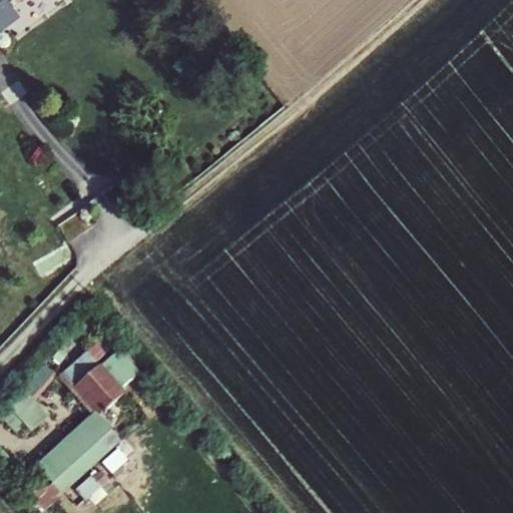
[(0,0),(0,33),(19,19),(5,0),(0,0)]
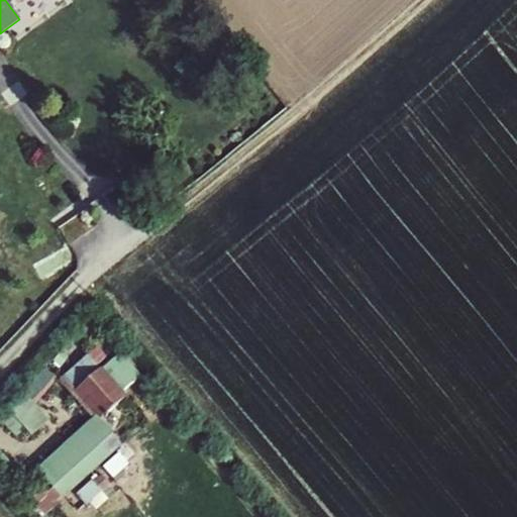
[(68,358),(60,353),(54,363),(61,368),(68,358)]
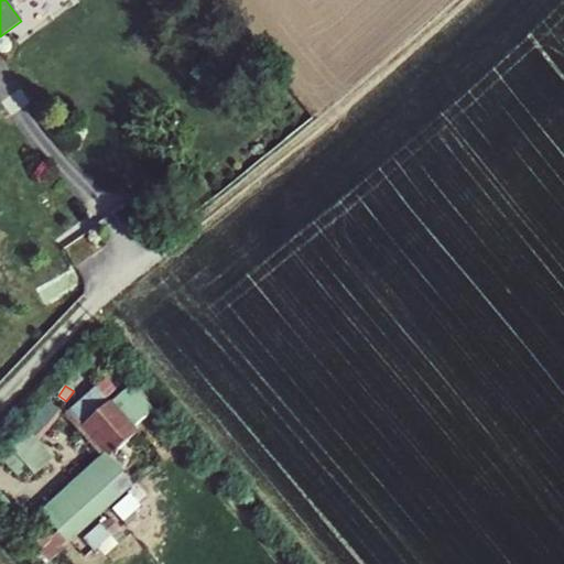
[(131,386),(111,403),(133,427),(153,410),(131,386)]
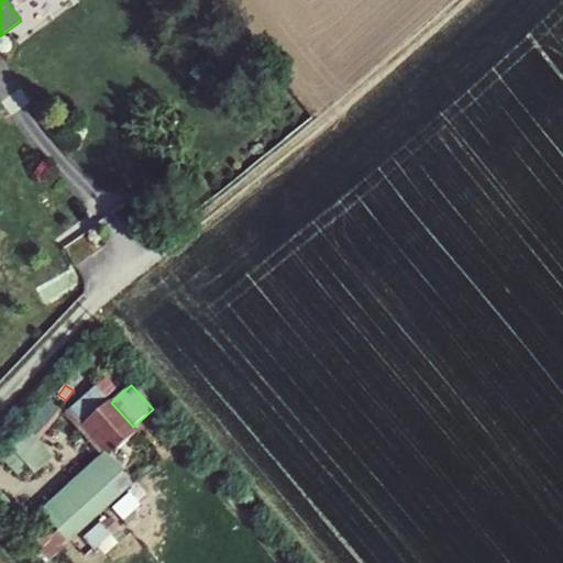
[(95,387),(68,410),(84,426),(109,403),(95,387)]
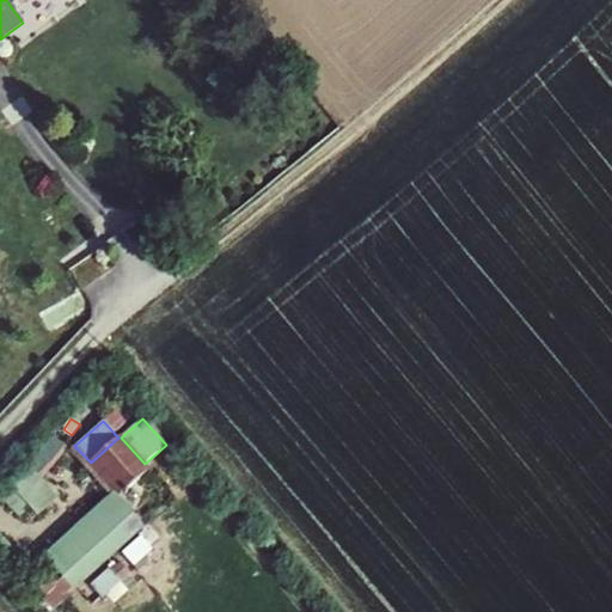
[(118,438),(91,463),(74,446),(68,451),(108,496),(112,493),(118,499),(150,470),(145,464),(121,438),(120,436),(118,438)]
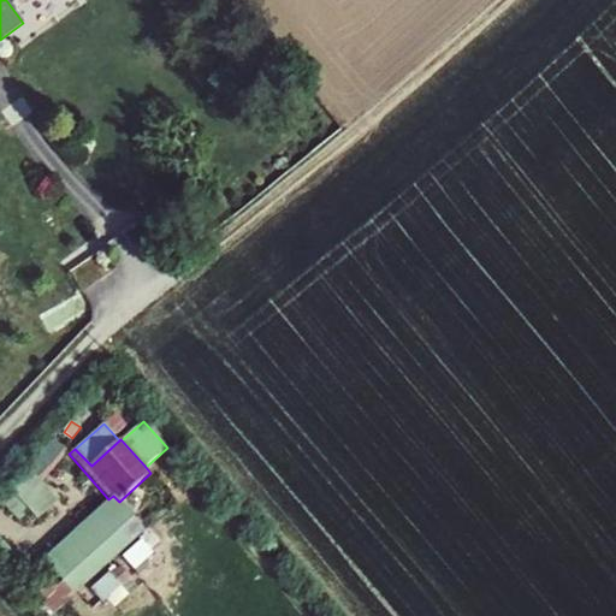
[(108,499),(43,560),(63,584),(71,594),(72,597),(146,529),(119,502),(113,496),(108,499)]
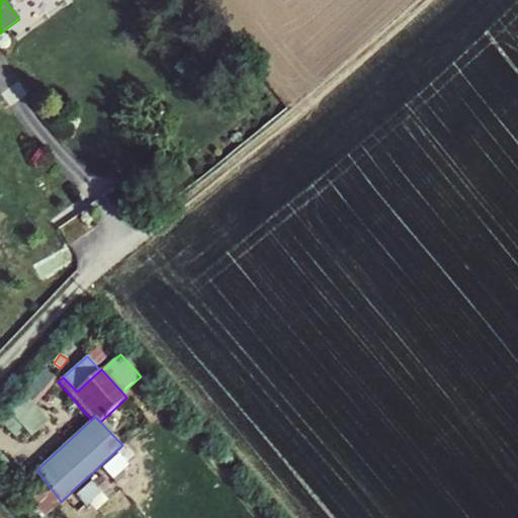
[(117,453),(119,455),(103,468),(113,480),(128,465),(126,463),(135,456),(124,445),(120,449),(121,449),(117,453)]
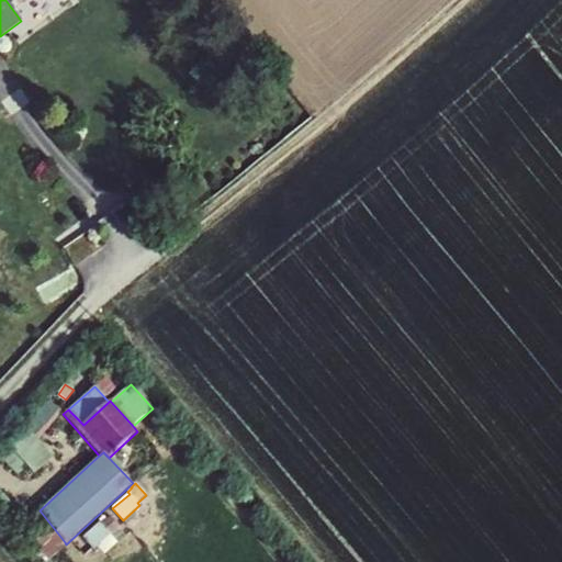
[(0,509),(3,513),(12,504),(0,491),(0,509)]
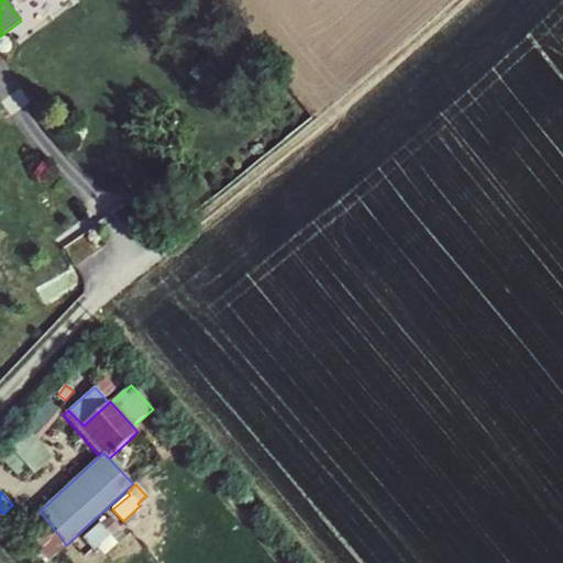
[(120,530),(111,517),(101,526),(110,537),(111,538),(120,530)]
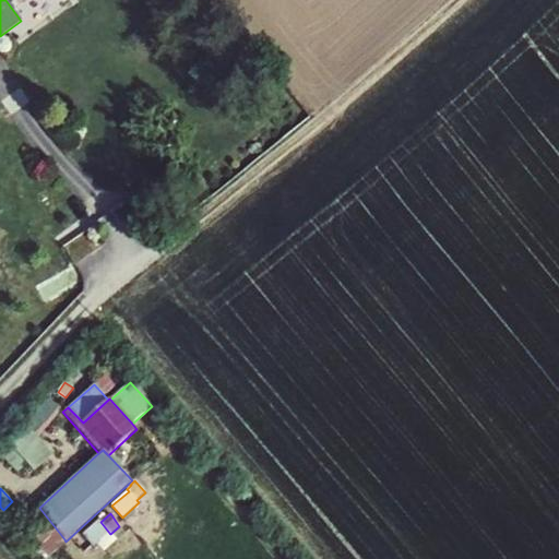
[(108,534),(109,533),(100,522),(98,520),(82,535),(93,547),(98,542),(108,534)]
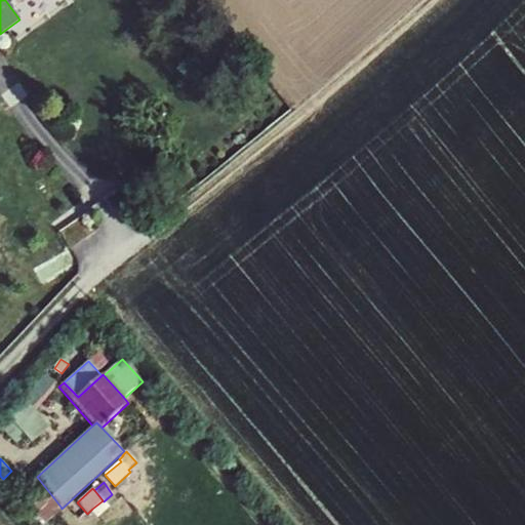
[(43,494),(30,507),(45,524),(59,513),(56,510),(49,501),(43,494)]
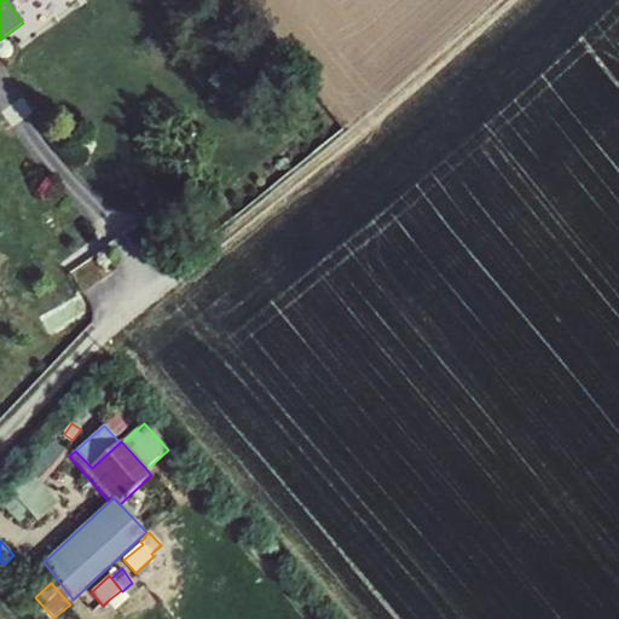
[(71,597),(63,586),(58,591),(67,601),(71,597)]
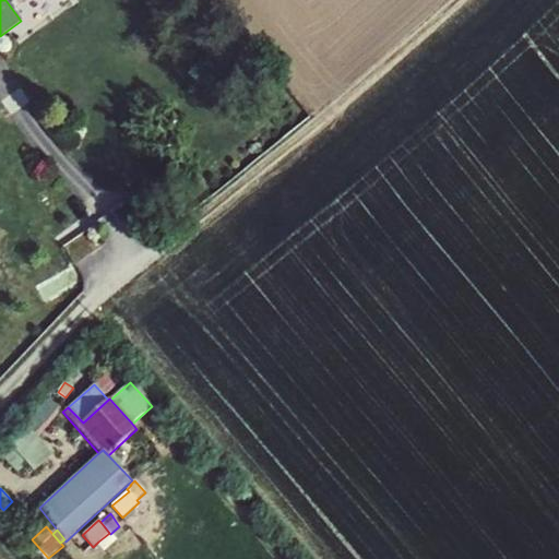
[(108,534),(107,533),(98,542),(109,552),(118,544),(108,534)]
